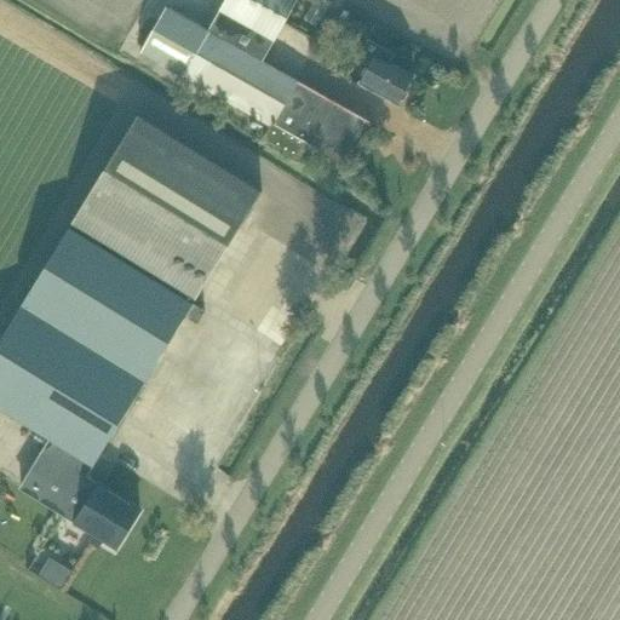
[(349,165),(372,122),(264,61),(298,0),(227,0),(211,30),(168,6),(142,55),(270,126),(265,138),(300,158),(309,143),(349,165)]
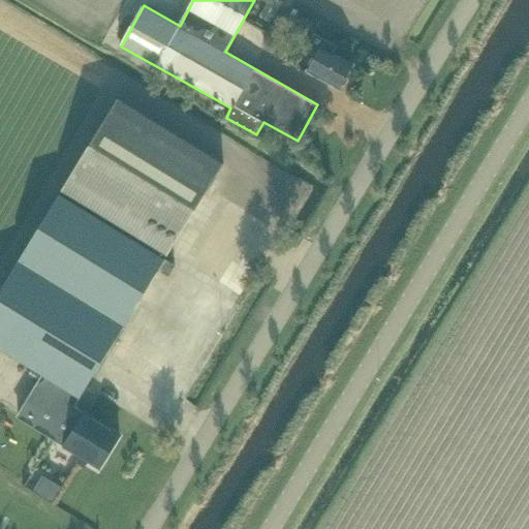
[(355,64),(335,52),(338,45),(315,33),(306,51),(316,56),(308,72),(340,90),(344,85),(346,85),(349,80),(348,78),(355,64)]
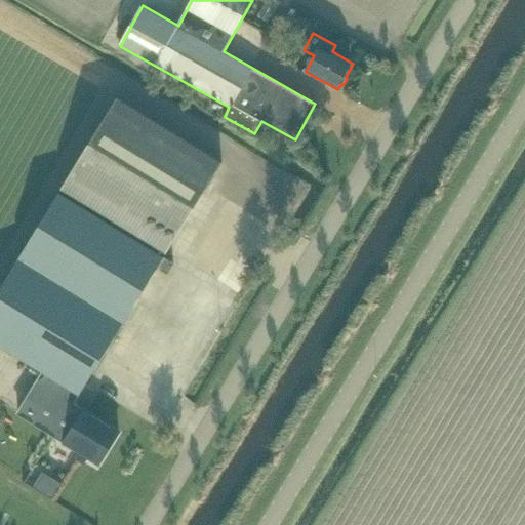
[(169,249),(220,165),(116,102),(65,186),(169,249)]
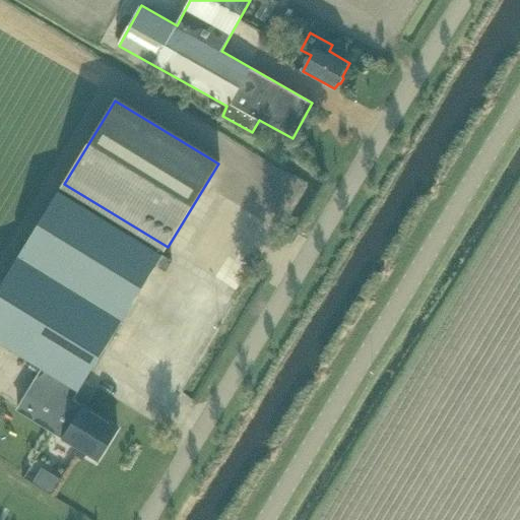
[(164,254),(163,255),(55,189),(15,255),(18,257),(0,287),(0,342),(44,370),(20,409),(65,437),(64,438),(80,448),(77,453),(84,458),(88,452),(100,460),(119,429),(84,406),(83,406),(73,400),(78,392),(79,393),(123,321),(156,265),(167,272),(174,260),(164,254)]
